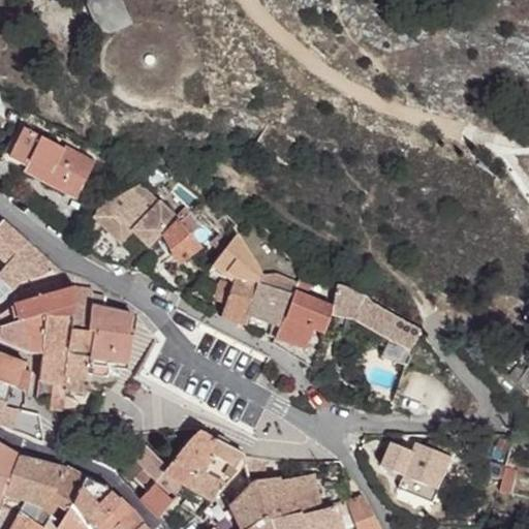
[(85,0),(98,38),(129,28),(119,0),(85,0)]
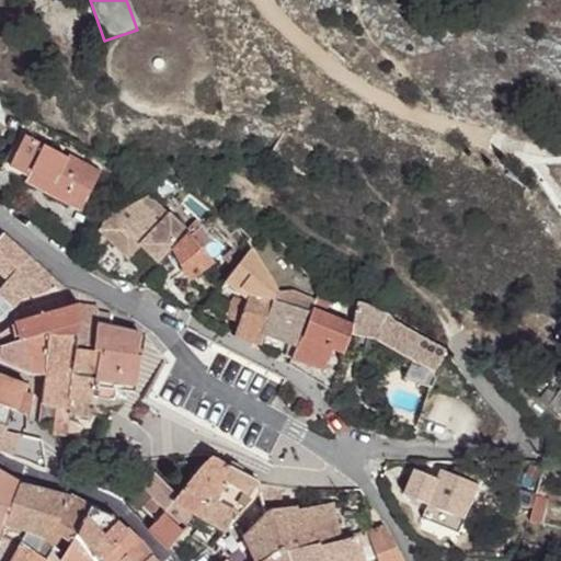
[(67,159),(19,134),(2,163),(29,178),(32,172),(54,184),(48,195),(81,212),(101,173),(68,156),(67,159)]
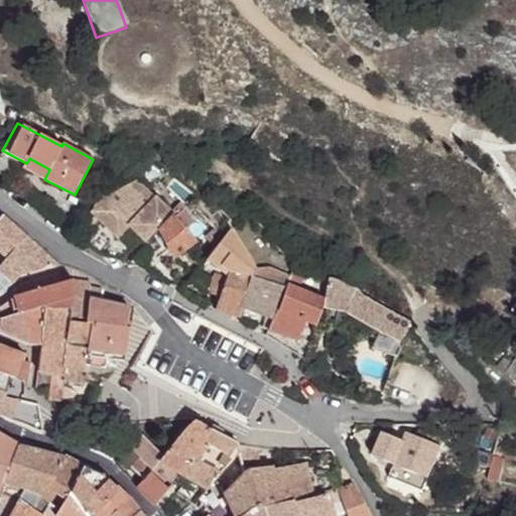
[(0,155),(44,179),(49,169),(29,158),(26,163),(2,150),(0,155)]
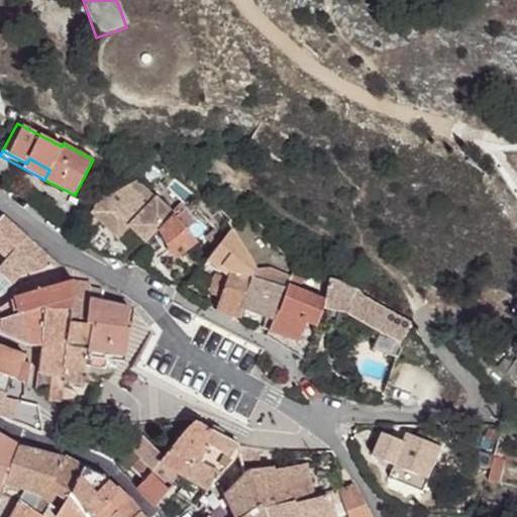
[(263,166),(268,158),(259,150),(252,160),(263,166)]
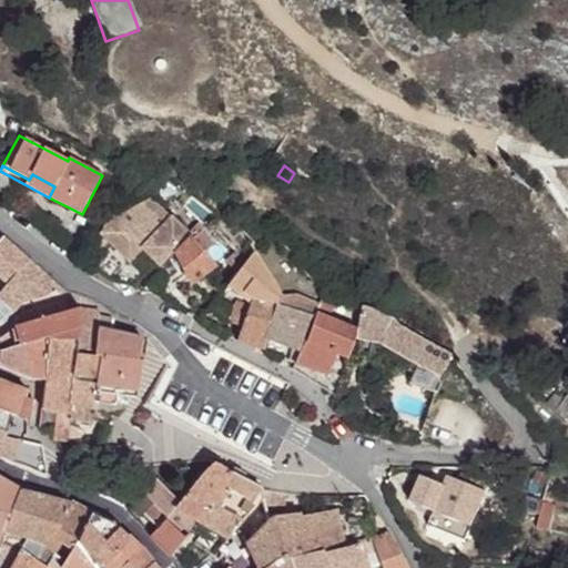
[(105,225),(100,234),(129,263),(142,250),(160,267),(191,235),(151,199),(105,225)]
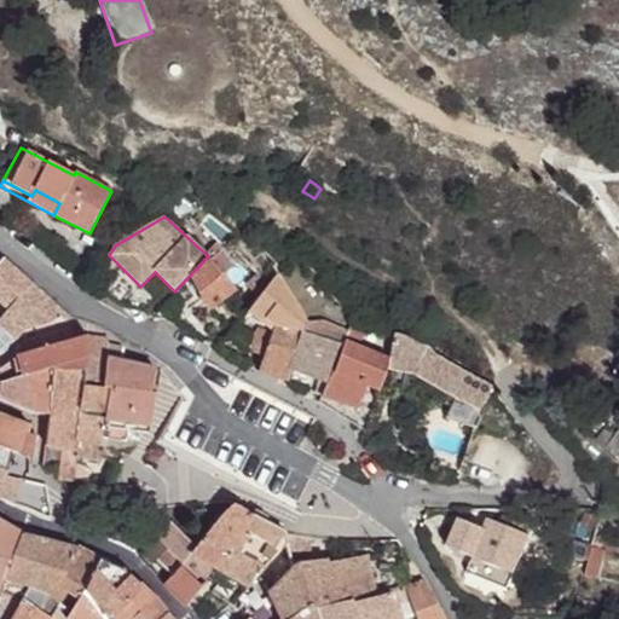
[(218,243),(206,255),(208,256),(209,259),(209,260),(219,252),(223,248),(218,243)]
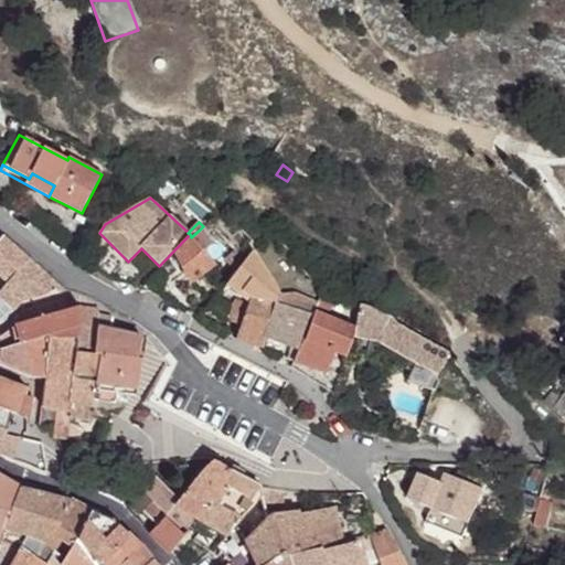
[(191,236),(174,252),(190,281),(214,264),(203,252),(212,243),(200,230),(191,237),(191,236)]
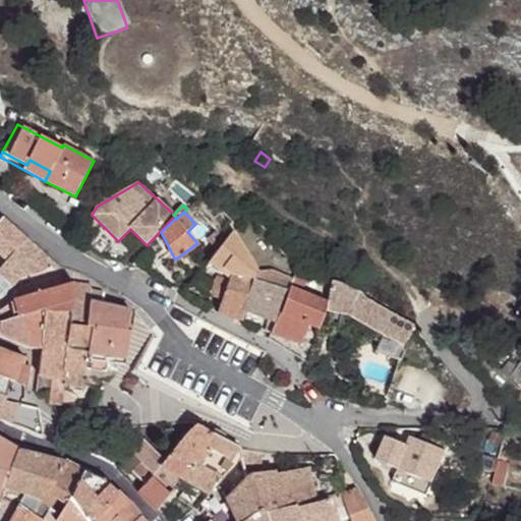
[(0,274),(13,285),(14,286),(22,278),(59,269),(2,216),(0,218),(0,254),(7,261),(0,269),(0,274)]
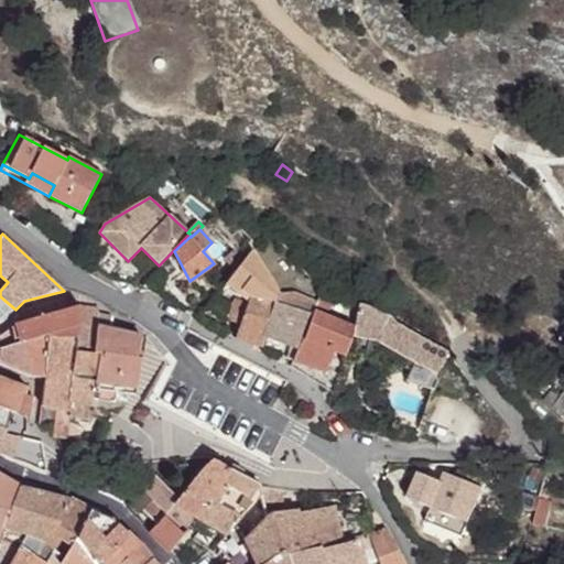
[(235,249),(225,258),(235,269),(243,258),(235,249)]
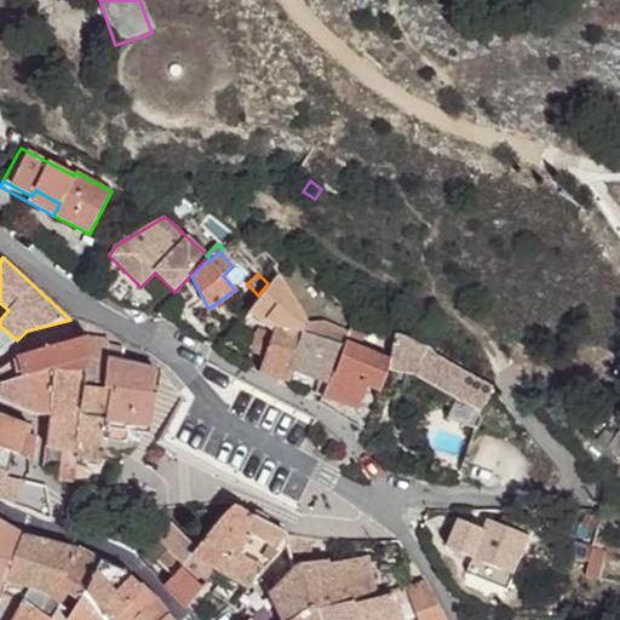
[(306,320),(276,275),(248,313),(263,323),(267,320),(275,326),(302,332),(305,323),(306,320)]
